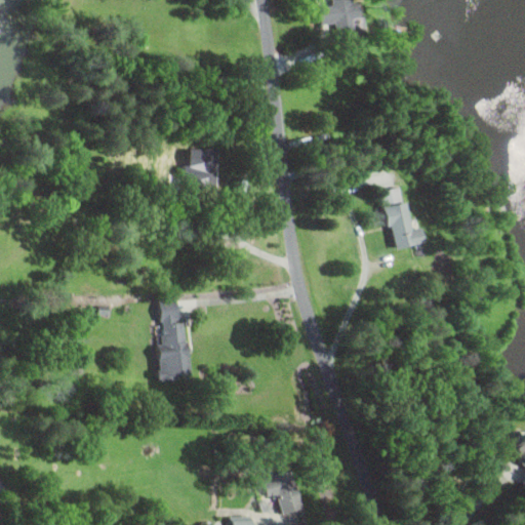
[(333,0),(335,4),(322,6),(324,23),(337,22),(338,31),(360,28),(356,0),(333,0)]
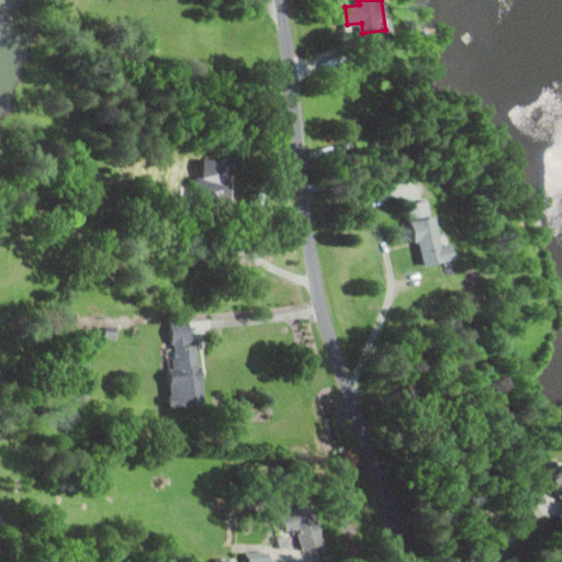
[(202,175),(214,175),(214,198),(235,197),(234,158),(202,159),(202,175)]
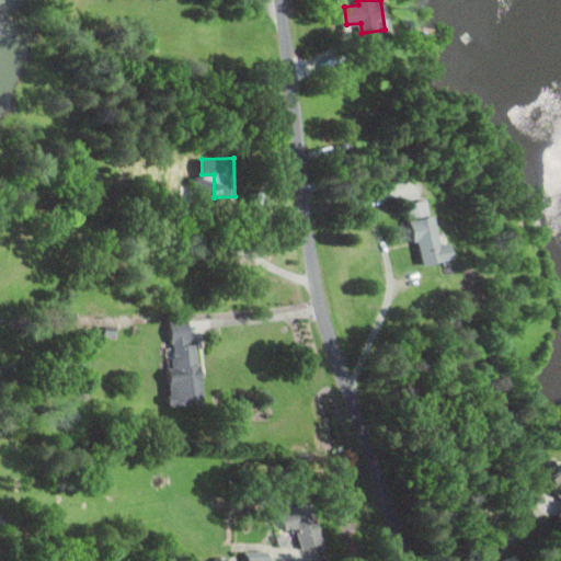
[(423,265),(456,259),(451,242),(443,244),(436,214),(431,215),(427,198),(409,203),(423,265)]
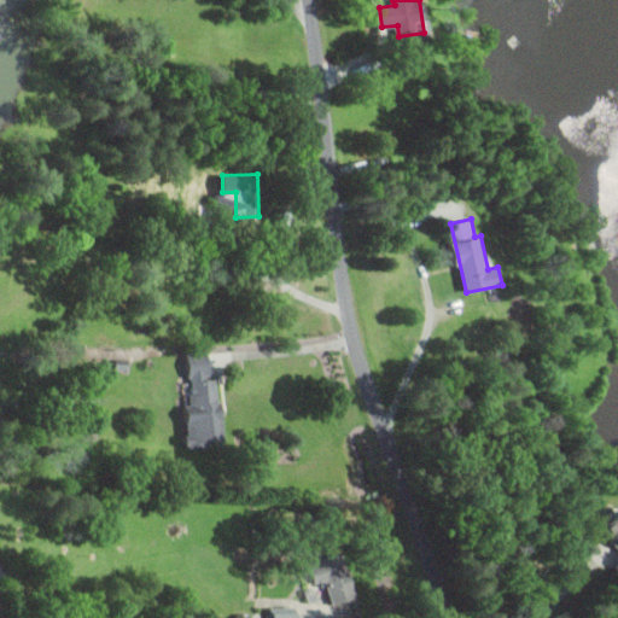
[(190,353),(192,404),(188,404),(190,448),(215,447),(215,427),(222,427),(220,377),(213,377),(211,351),(190,353)]
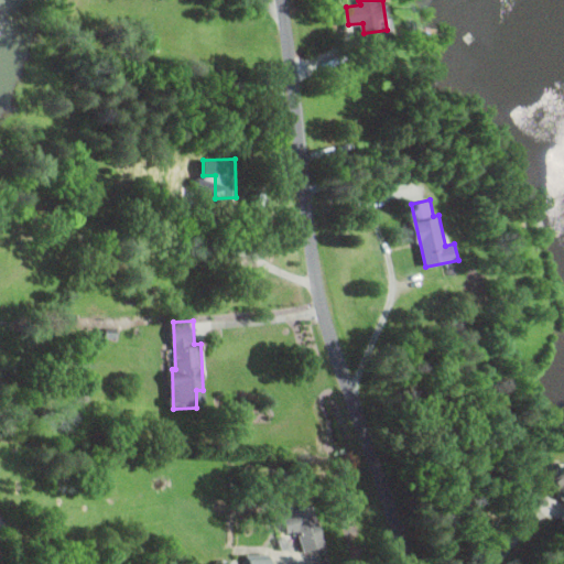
[(563,522),(563,467),(549,469),(553,497),(560,497),(563,523),(563,522)]
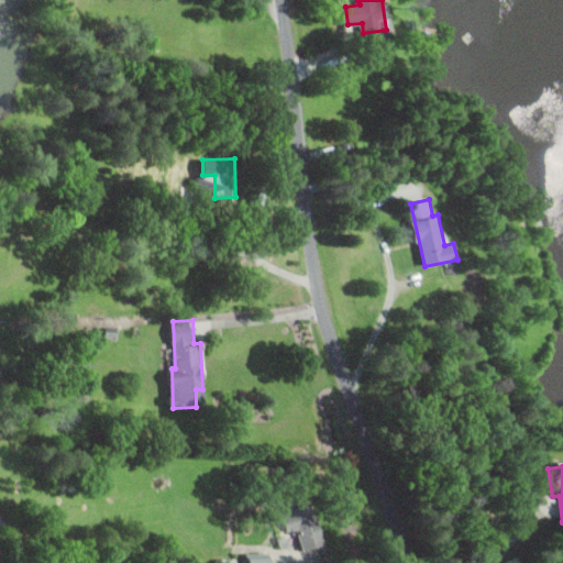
[(293,508),(306,552),(327,545),(313,503),(293,508)]
